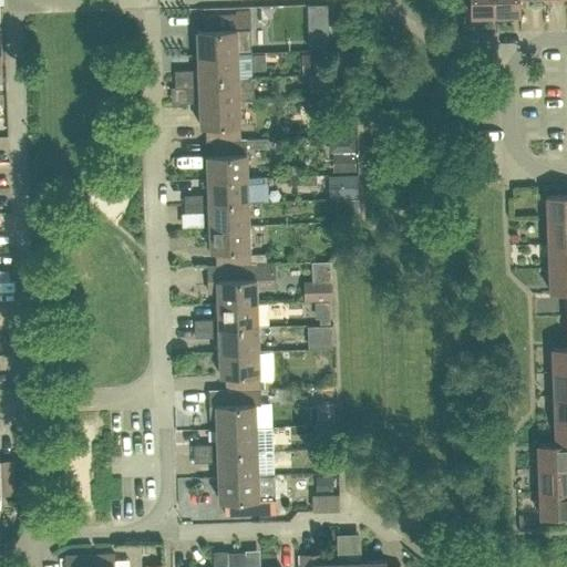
[(470,0),(471,16),(496,14),(495,0),(470,0)]
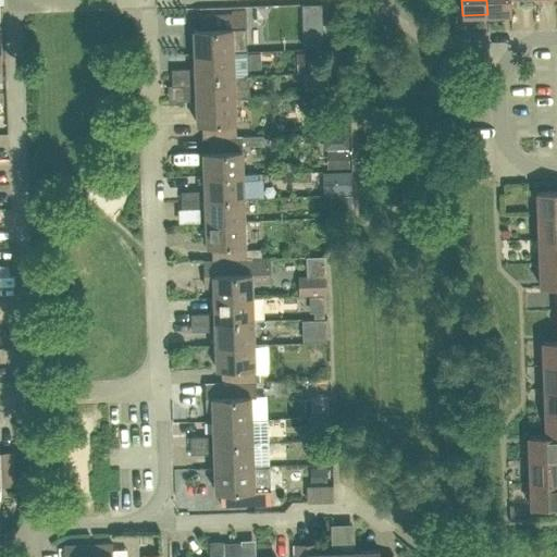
[(486,0),(487,14),(511,13),(510,0),(486,0)]
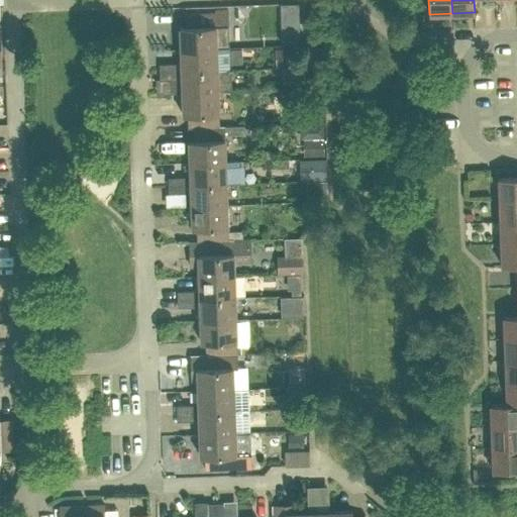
[(180,26),(181,49),(217,47),(229,47),(229,39),(228,19),(227,9),(215,10),(215,13),(184,14),(185,26),(180,26)]
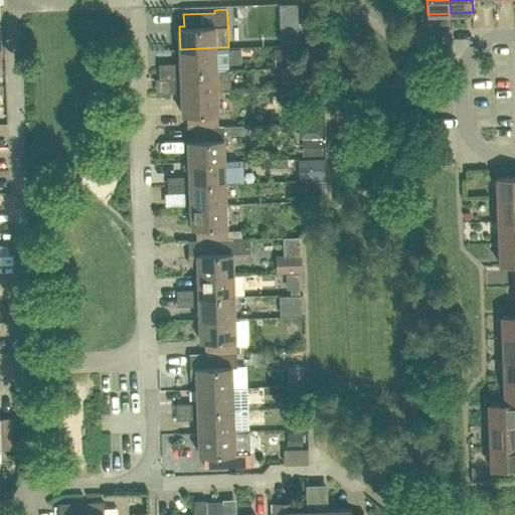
[(298,27),(281,27),(282,44),(298,44),(298,27)]
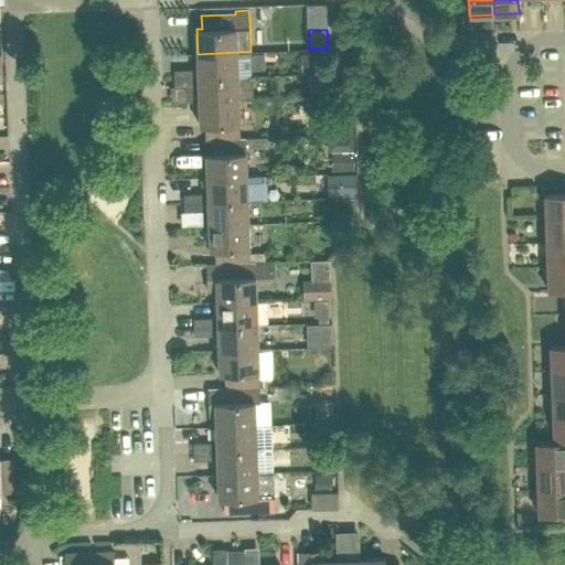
[(237,76),(237,52),(198,54),(198,77),(237,76)]
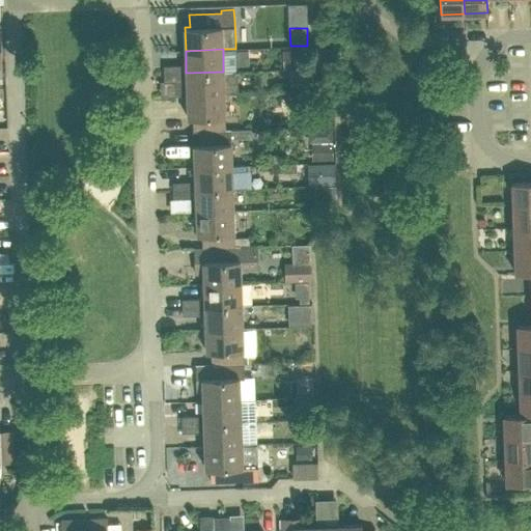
[(164,65),(164,74),(182,73),(180,65),(164,65)]
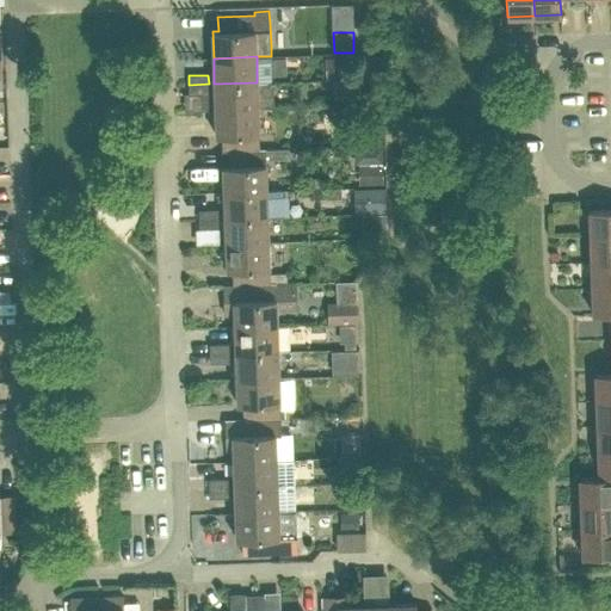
[(215,98),(215,110),(258,109),(258,107),(275,106),(273,82),(257,82),(214,84),(209,84),(189,85),(189,94),(204,93),(204,98),(215,98)]
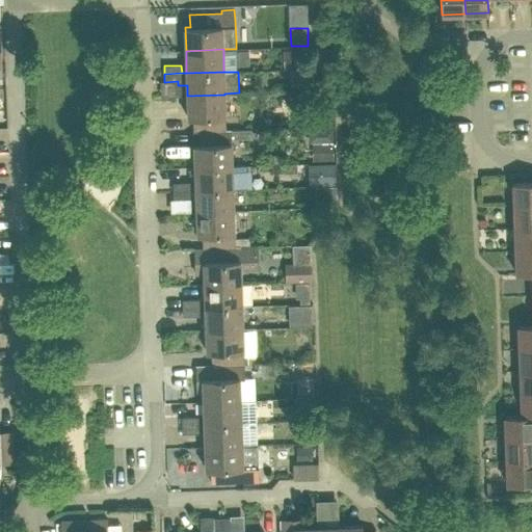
[(187,96),(188,118),(193,118),(193,132),(198,131),(225,130),(224,95),(187,96)]
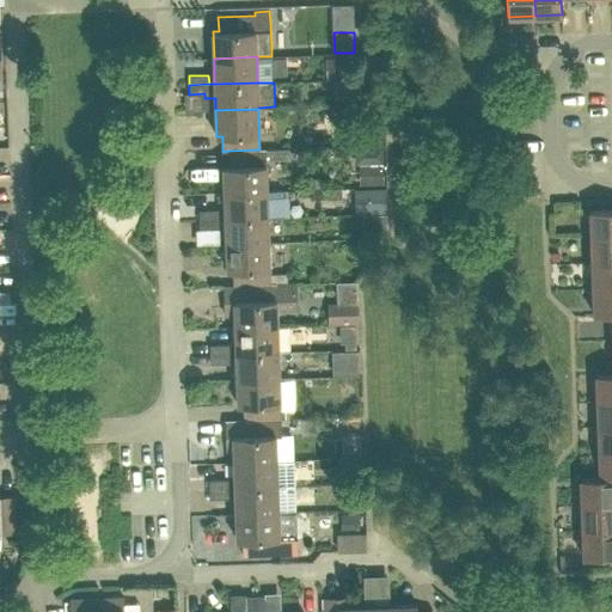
[(291,148),(265,150),(259,150),(228,151),(228,166),(224,166),(225,193),(267,191),(265,160),(291,159),(291,148)]
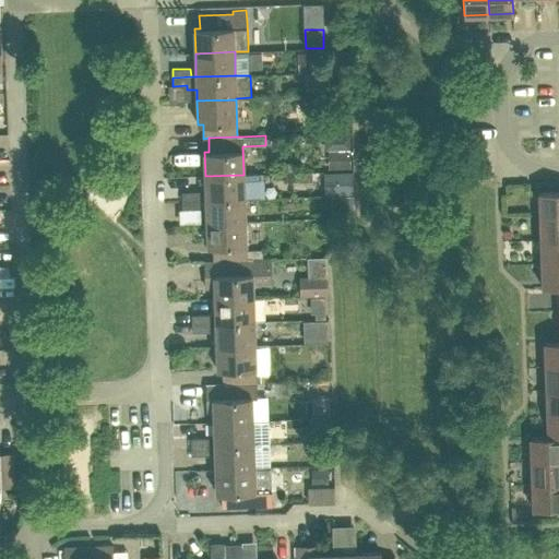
[(205,176),(205,200),(245,198),(260,198),(259,174),(244,175),(205,176)]
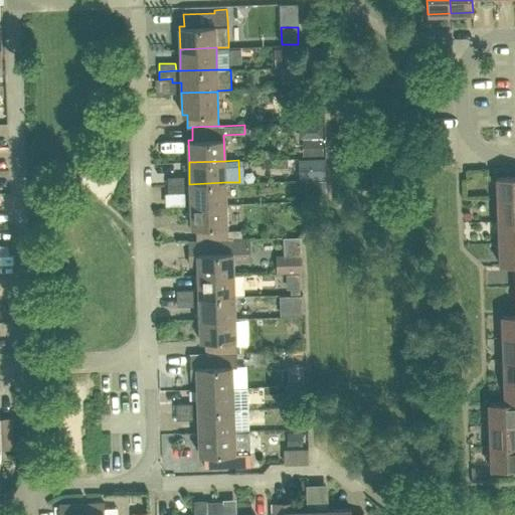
[(514,175),(496,176),(497,199),(514,198),(514,175)]
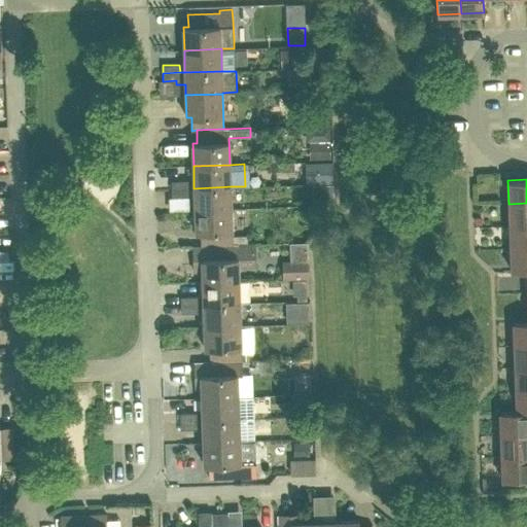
[(171,181),(172,189),(189,188),(188,180),(171,181)]
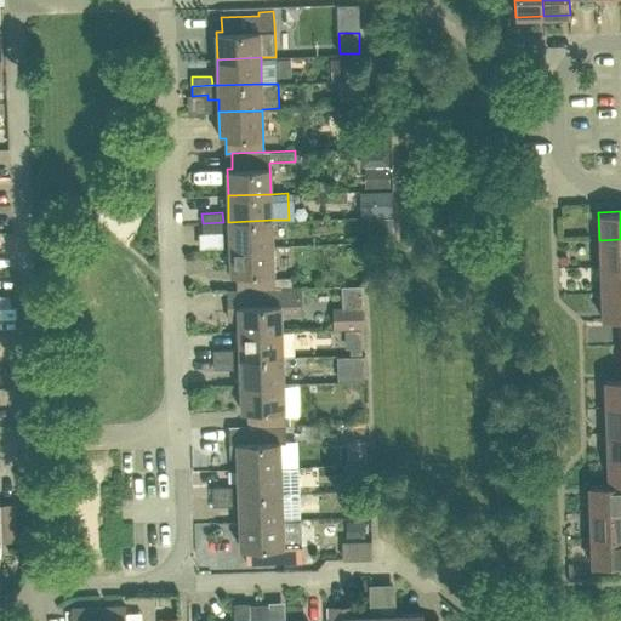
[(368,217),(369,239),(393,239),(392,216),(368,217)]
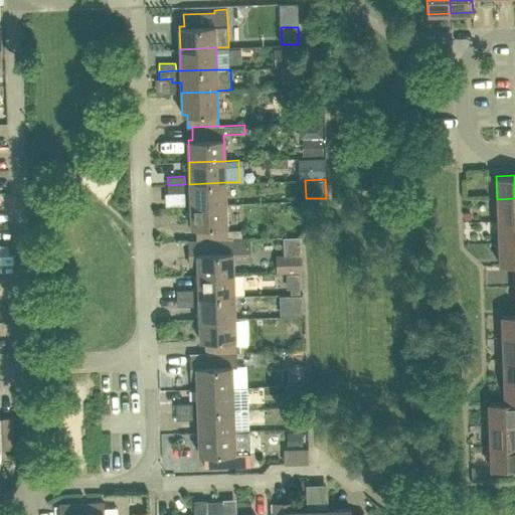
[(189,184),(190,205),(226,204),(225,182),(189,184)]
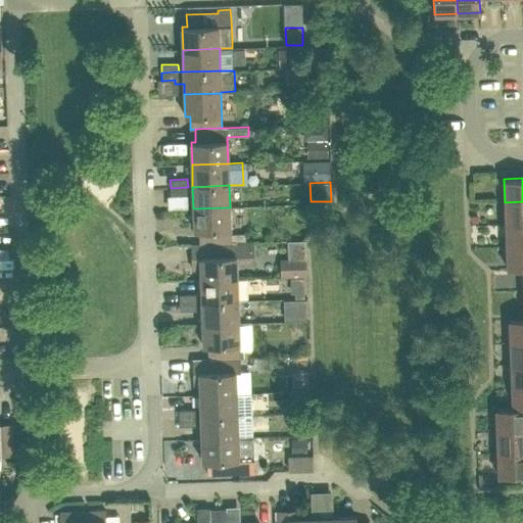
[(171,188),(171,195),(188,195),(188,187),(171,188)]
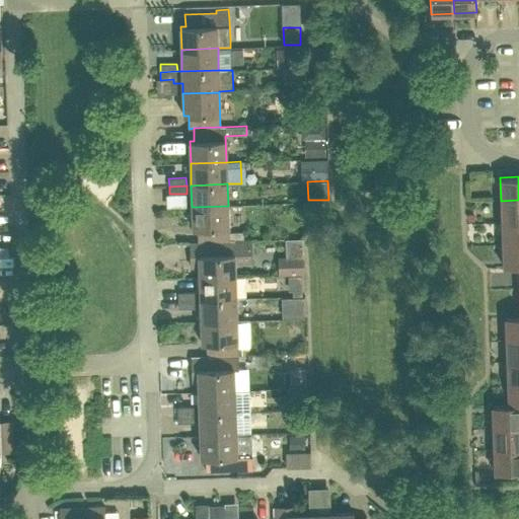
[(518,200),(501,201),(502,222),(518,221),(518,200)]
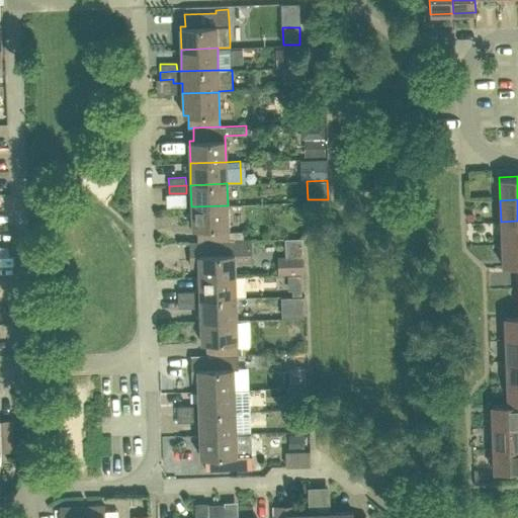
[(201,241),(190,242),(197,242),(202,242),(229,241),(234,240),(234,241),(244,240),(244,239),(244,232),(229,233),(228,205),(191,206),(192,230),(201,229),(201,241)]
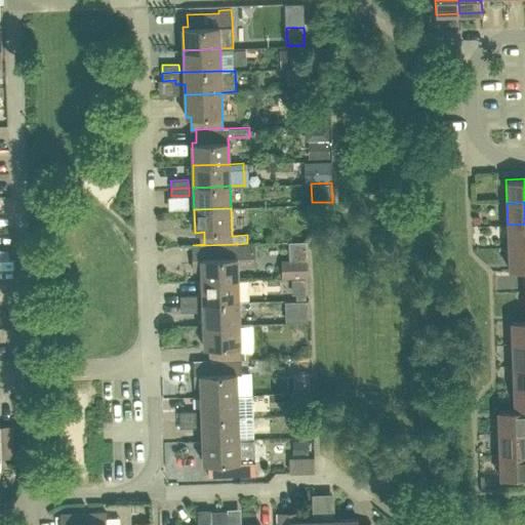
[(524,224),(508,225),(509,247),(524,246),(524,224)]
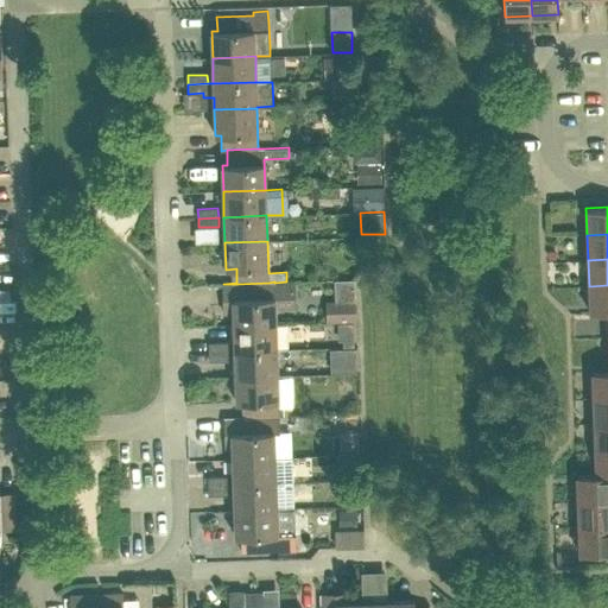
[(225,311),(233,311),(234,325),(276,323),(276,309),(297,308),(296,280),(286,280),(286,282),(274,283),(274,282),(268,283),(238,284),(232,284),(223,284),(225,311)]
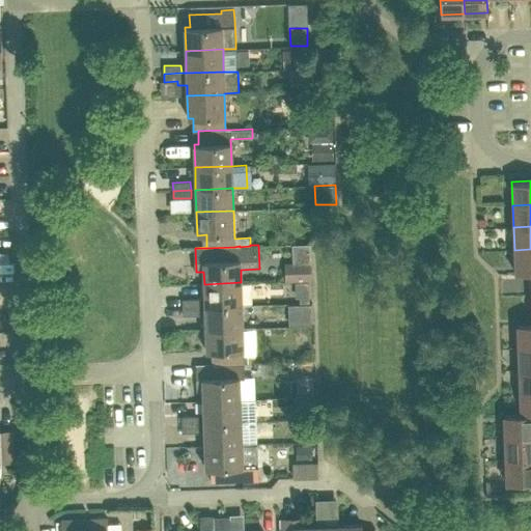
[(530,249),(514,250),(515,273),(530,272),(530,249)]
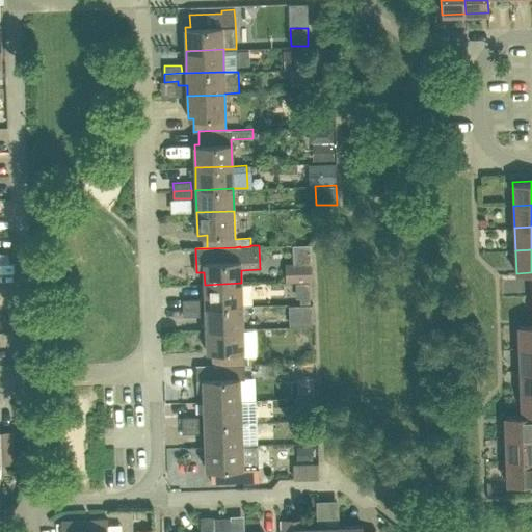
[(285,264),(286,281),(312,281),(311,263),(285,264)]
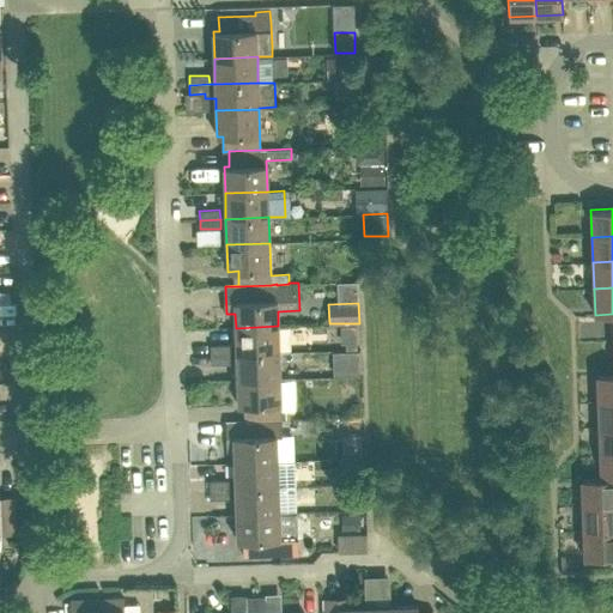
[(279,352),(290,352),(289,326),(278,326),(236,328),(236,353),(279,352)]
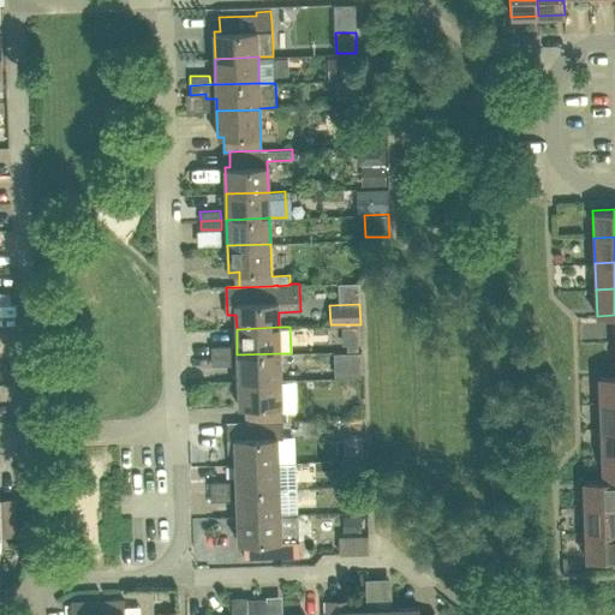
[(210,346),(212,356),(231,356),(231,346),(210,346)]
